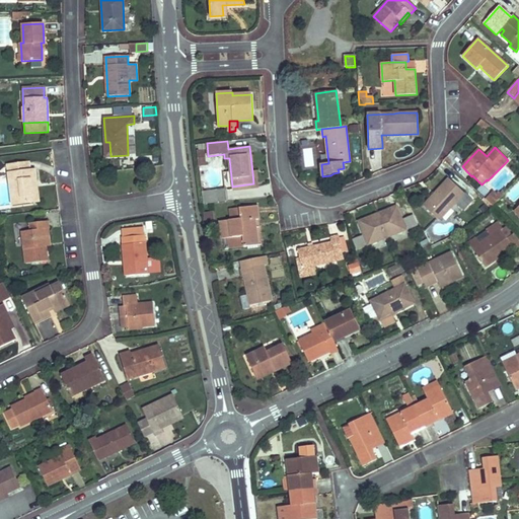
[(305,167),(314,166),(312,148),(303,149),(305,167)]
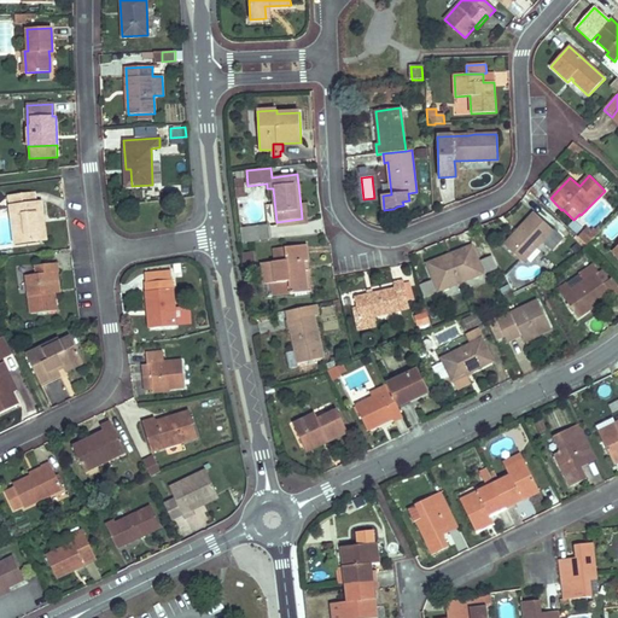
[(42,203),(36,204),(35,194),(10,197),(16,244),(40,240),(38,216),(44,215),(42,203)]
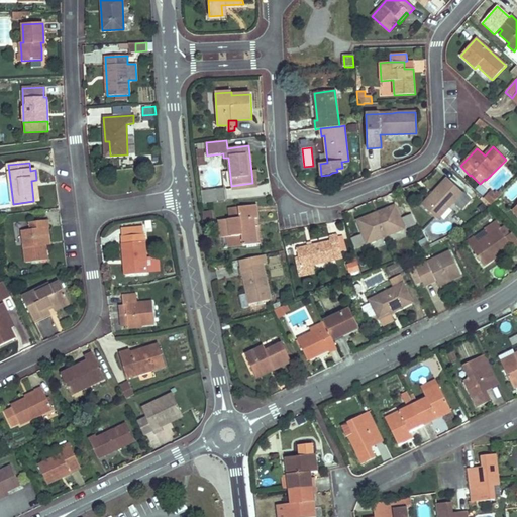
[(252,183),(231,186),(231,189),(256,187),(255,172),(251,172),(252,183)]
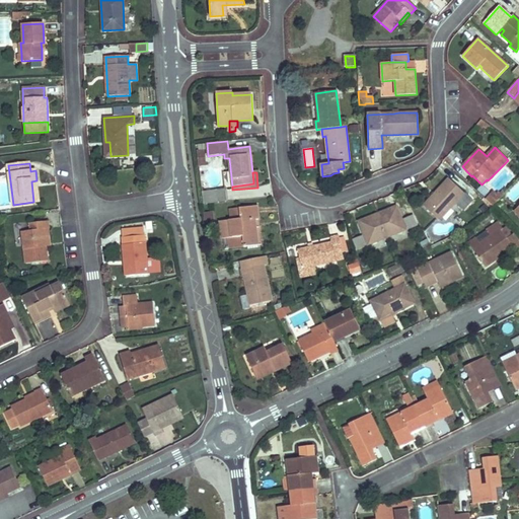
[(439,221),(456,203),(464,193),(449,178),(423,206),(439,221)]
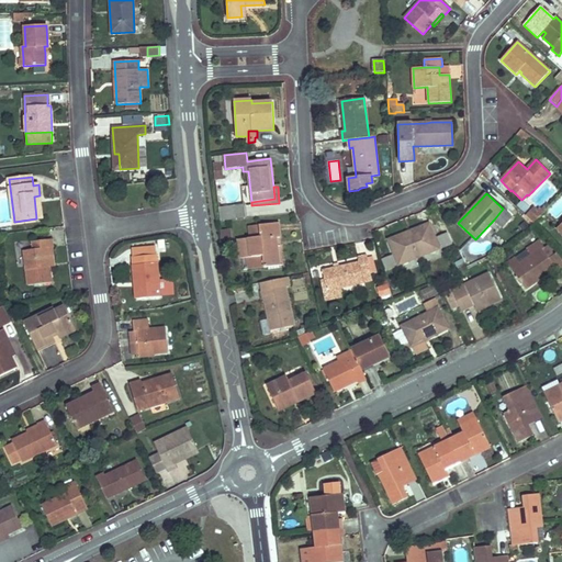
[(221,222),(245,218),(244,204),(218,208),(221,222)]
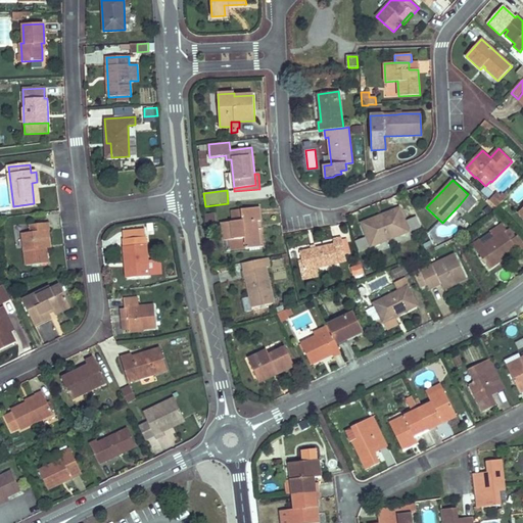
[(497,193),(489,201),(496,207),(508,196),(506,193),(504,195),(503,194),(501,197),(497,193)]
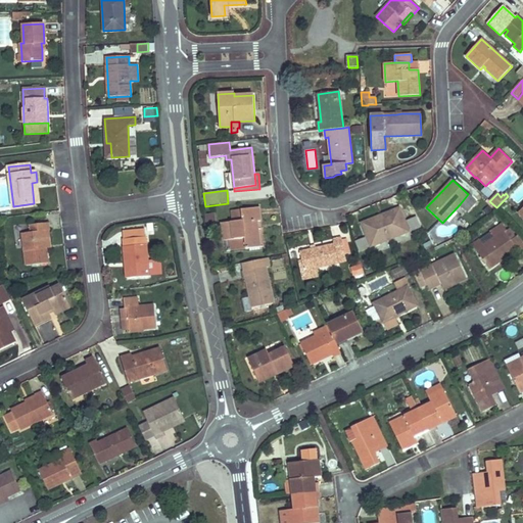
[(468,194),(460,204),(467,211),(476,202),(468,194)]
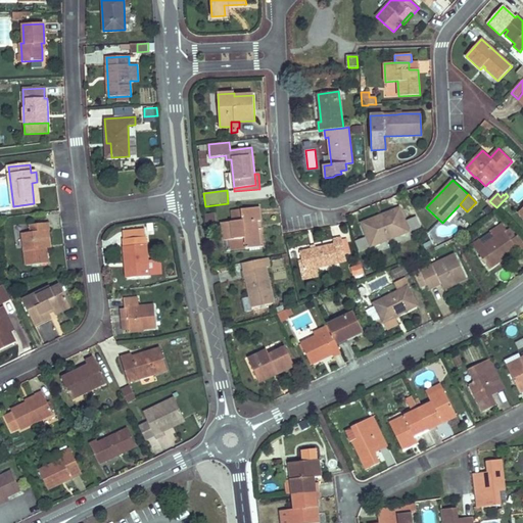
[(225,240),(226,240),(229,240),(230,248),(230,251),(249,248),(259,247),(257,229),(253,229),(252,222),(256,222),(260,221),(259,207),(232,210),(234,222),(223,223),(225,240)]
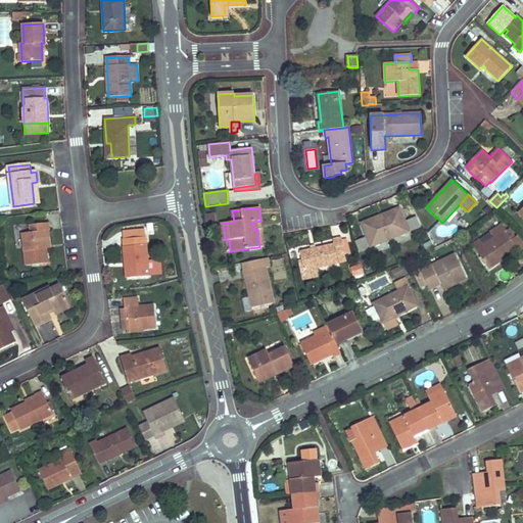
[(380,216),(390,239),(409,232),(399,208),(380,216)]
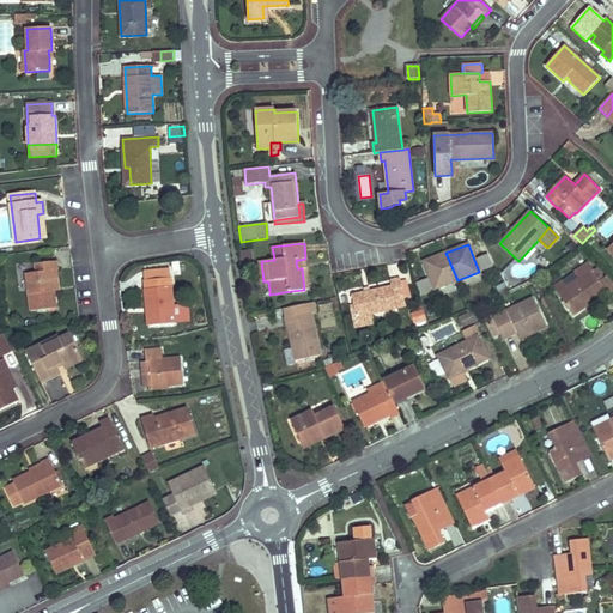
[(244,268),(253,267),(250,250),(242,252),(244,268)]
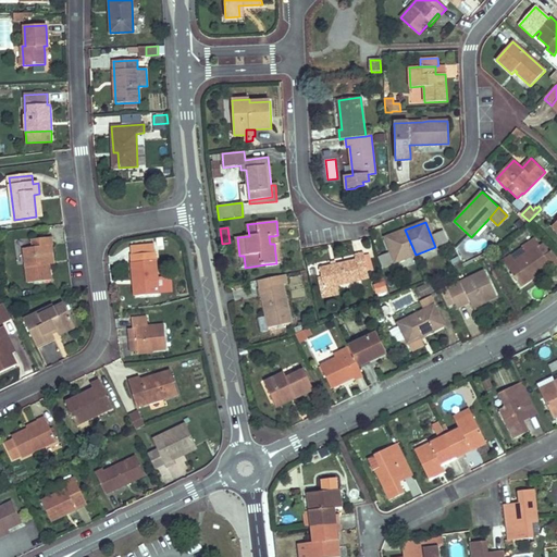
[(395,263),(416,255),(405,230),(385,237),(395,263)]
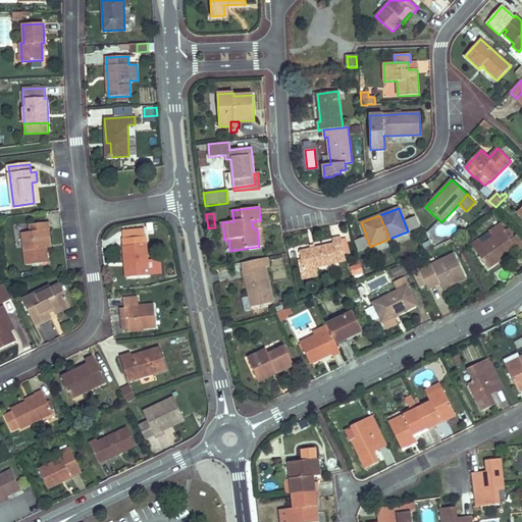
[(412,230),(419,227),(414,217),(408,219),(412,230)]
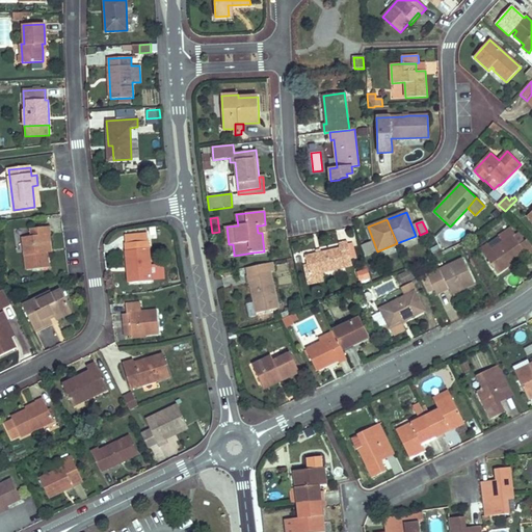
[(50,234),(50,227),(31,229),(32,236),(23,237),(27,270),(48,267),(45,235),(50,234)]
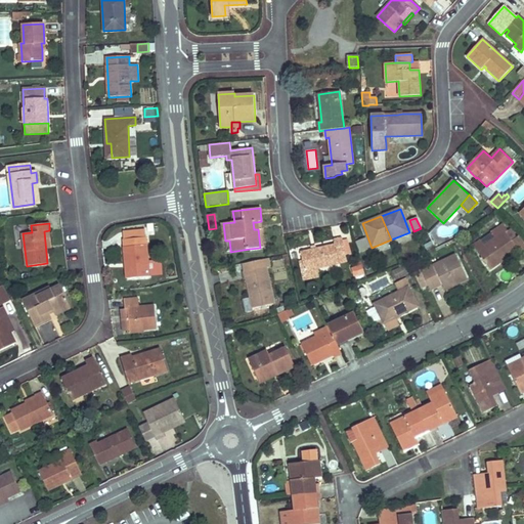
[(473,245),(487,266),(500,257),(504,260),(517,250),(520,253),(523,250),(523,244),(518,236),(516,237),(511,241),(506,232),(508,231),(503,224),(473,245)]
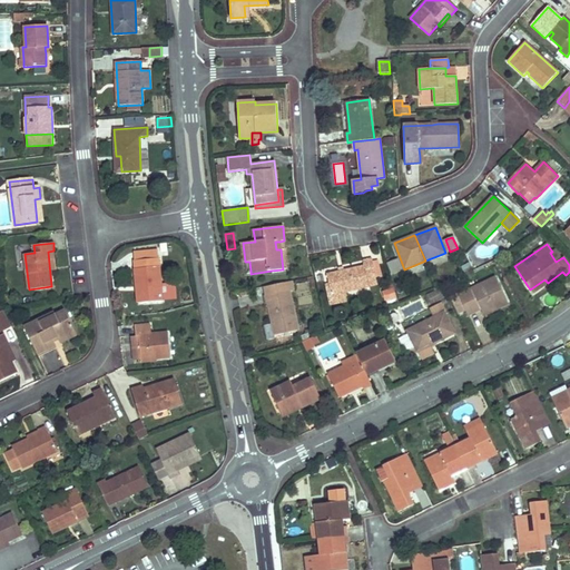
[(35,253),(33,245),(23,246),(25,254),(35,253)]
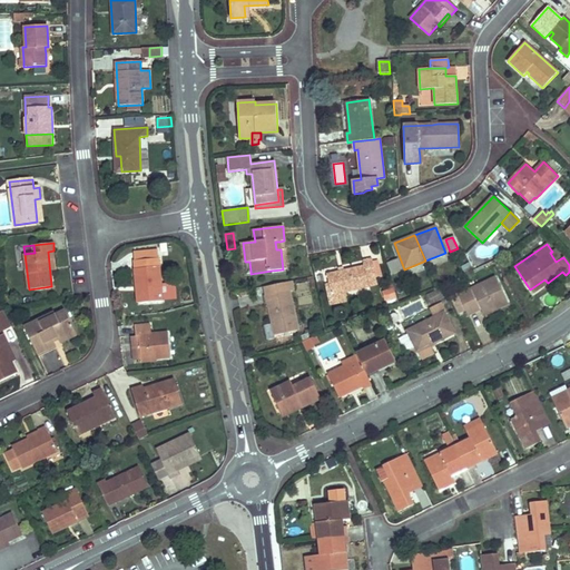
[(135,261),(158,258),(158,249),(134,252),(135,261)]
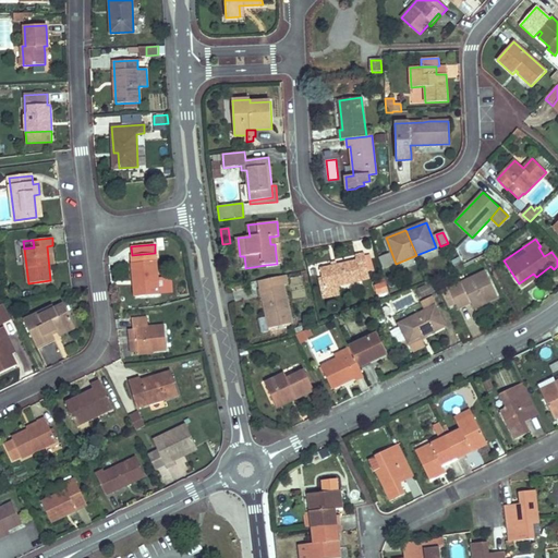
[(544,256),(549,253),(543,244),(541,246),(538,247),(544,256)]
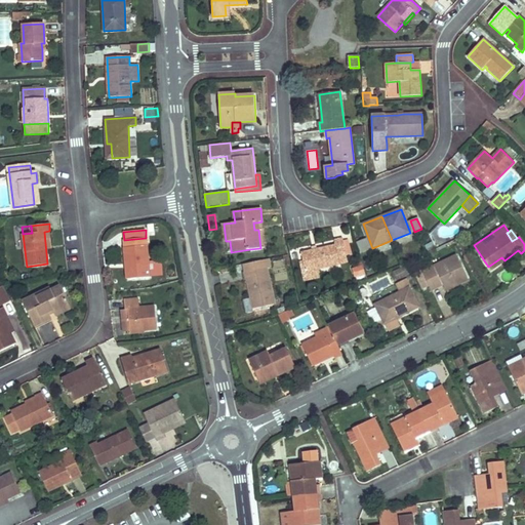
[(146,238),(124,240),(126,265),(130,265),(131,279),(150,277),(146,238)]
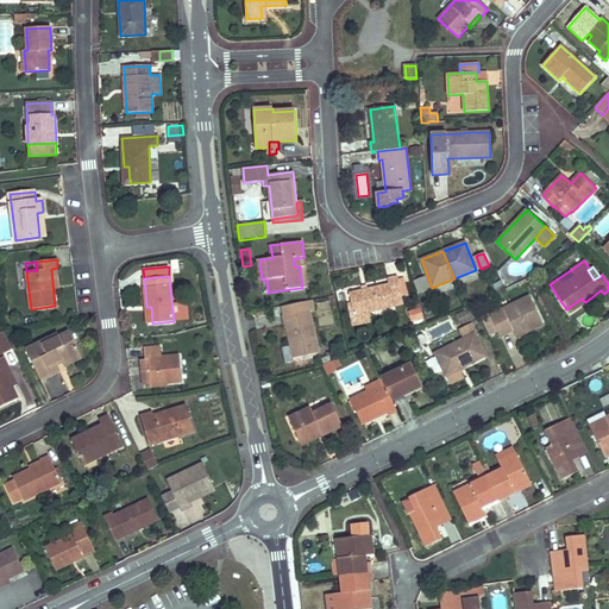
[(352,326),(370,322),(368,313),(395,307),(395,306),(403,303),(402,296),(399,280),(397,277),(388,280),(389,284),(350,293),(351,303),(347,303),(352,326)]
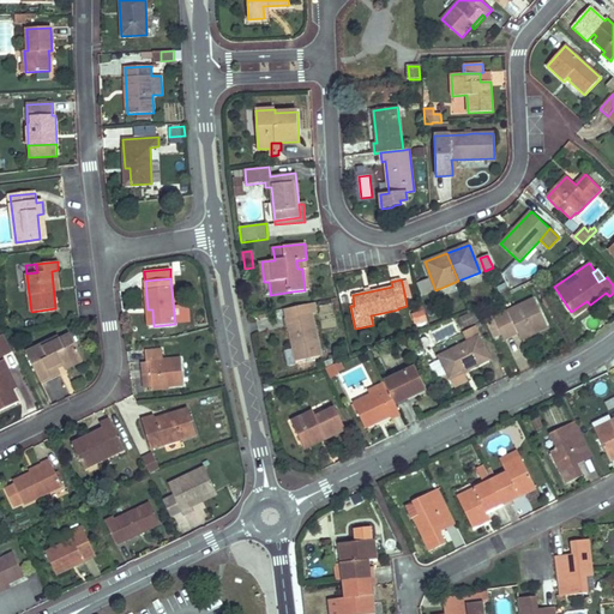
[(402,282),(405,299),(411,298),(408,280),(402,282)]
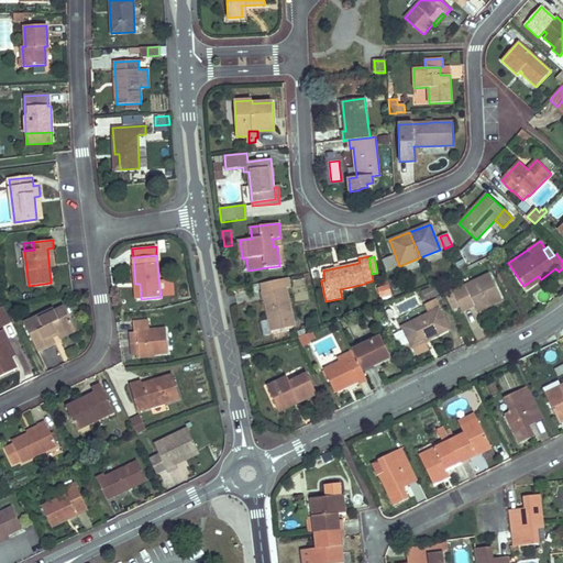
[(384,260),(388,271),(396,268),(392,256),(384,260)]
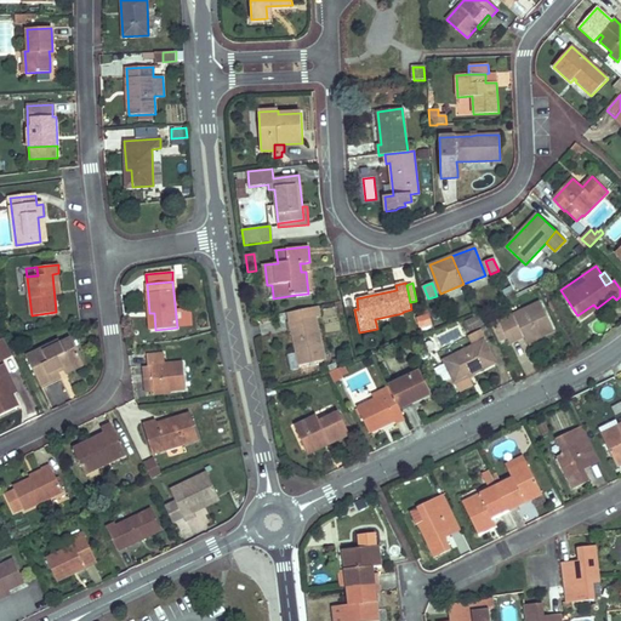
[(540,302),(500,323),(507,339),(510,343),(523,336),(527,343),(553,330),(540,302)]
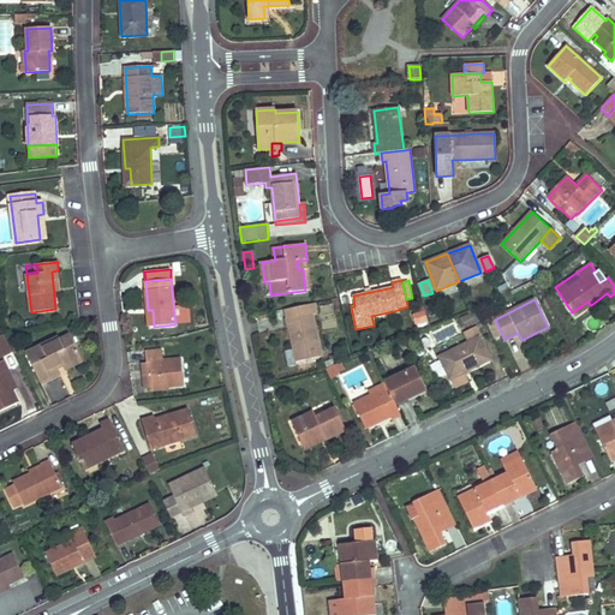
[(587,302),(572,312),(575,316),(591,305),(587,302)]
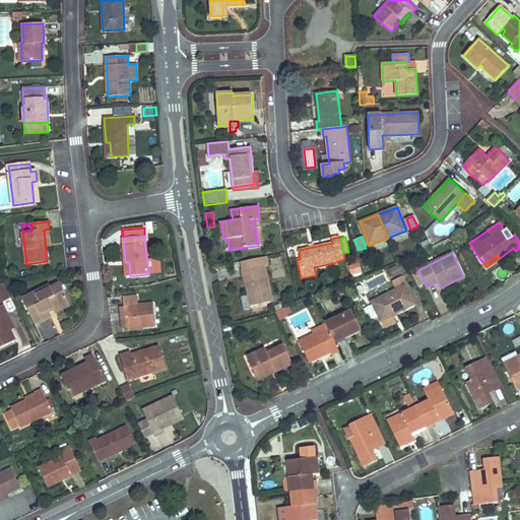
[(267,265),(265,256),(241,261),(249,296),(251,306),(272,302),(264,265),(267,265)]
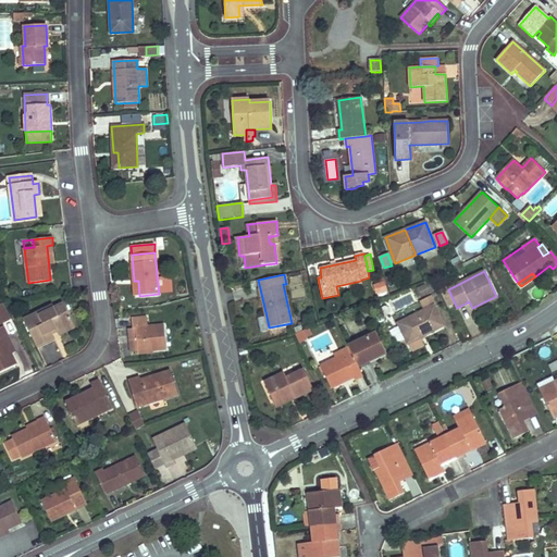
[(425,295),(436,289),(431,280),(424,283),(425,285),(421,287),(425,295)]
